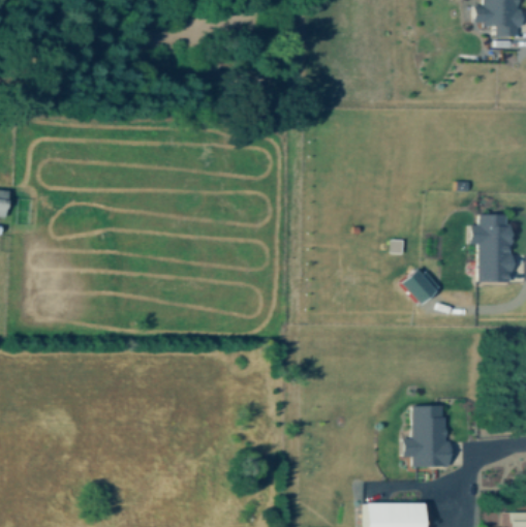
[(486,0),(486,6),(477,6),(477,25),(498,25),(498,36),(519,36),(519,28),(524,28),(524,9),(522,9),(522,0),(486,0)]
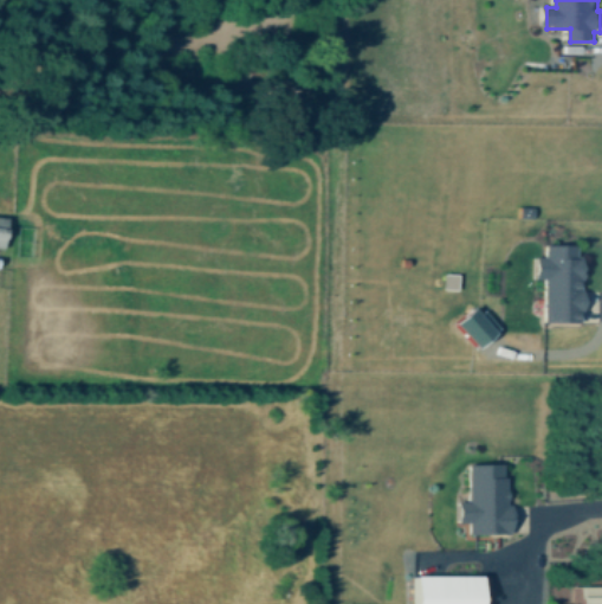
[(13,219),(0,217),(0,248),(8,249),(13,219)]
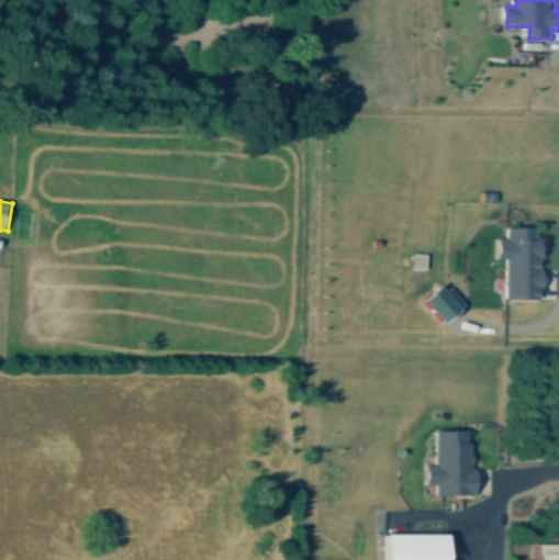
[(510,300),(545,300),(546,238),(540,238),(540,228),(511,227),(511,238),(502,238),(502,259),(510,259),(510,300)]
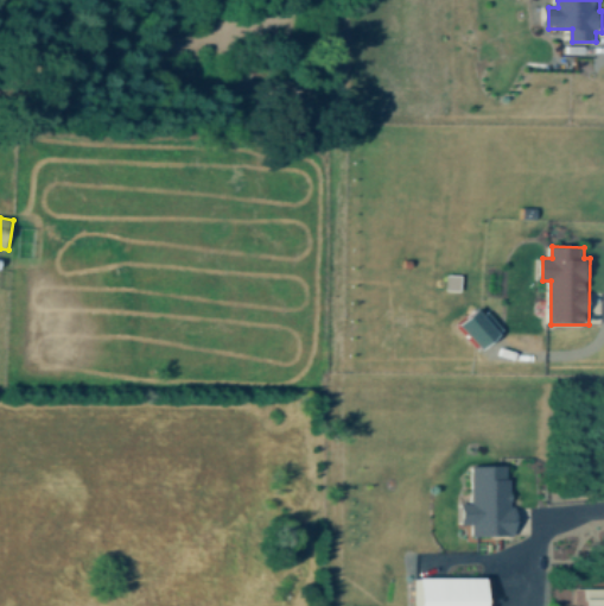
[(485,351),(503,334),(479,309),(462,327),(485,351)]
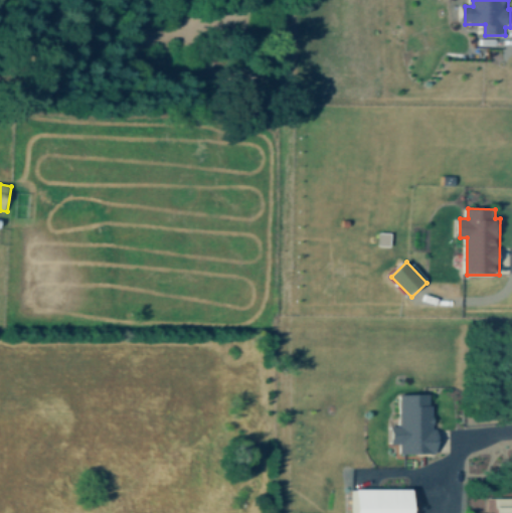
[(402,395),(403,426),(394,426),(395,445),(403,445),(403,455),(438,455),(437,394),(402,395)]
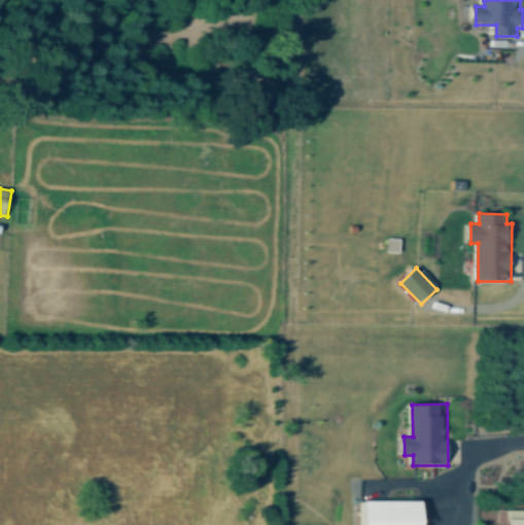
[(425,524),(425,499),(368,500),(368,524),(425,524)]
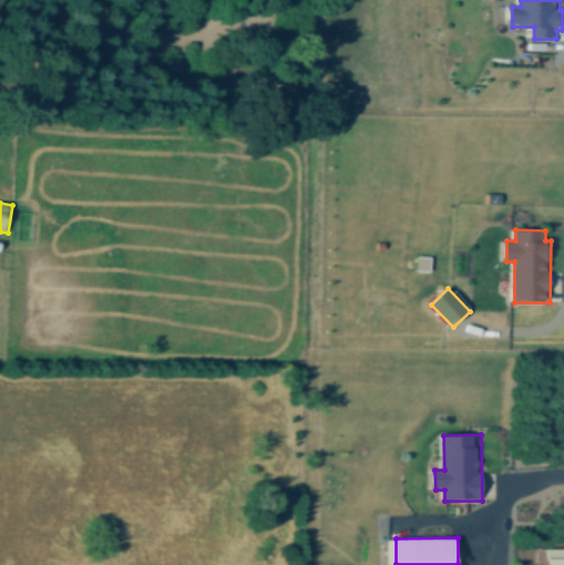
[(563,547),(543,547),(543,564),(563,564),(563,547)]
